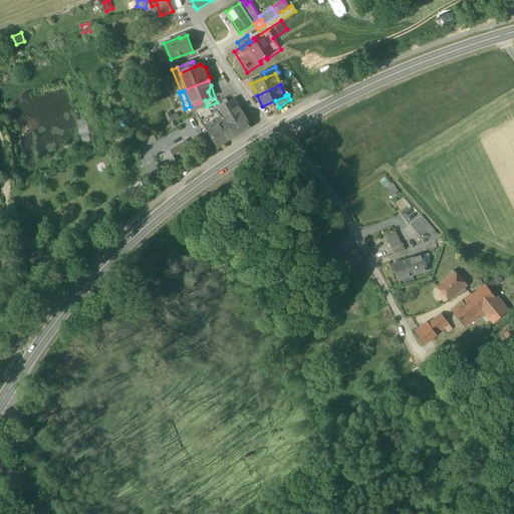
[(207,106),(213,115),(219,111),(218,110),(230,104),(226,98),(217,102),(207,106)]
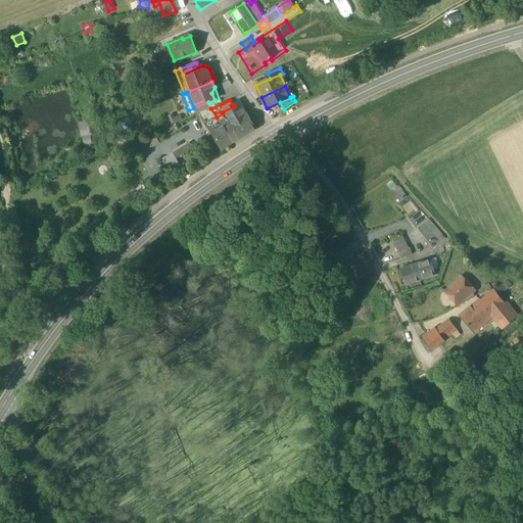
[(194,108),(196,114),(210,108),(208,102),(194,108)]
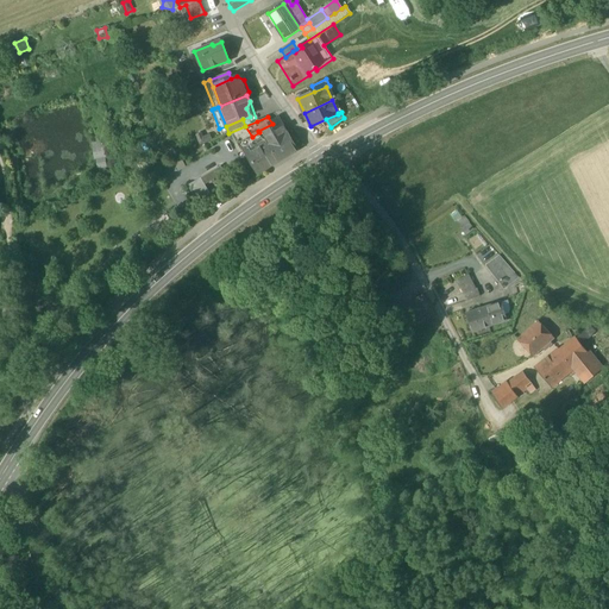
[(255,164),(259,173),(297,151),(280,120),(272,124),(258,131),(259,132),(265,143),(261,145),(262,148),(250,155),(253,162),(253,163),(255,164)]
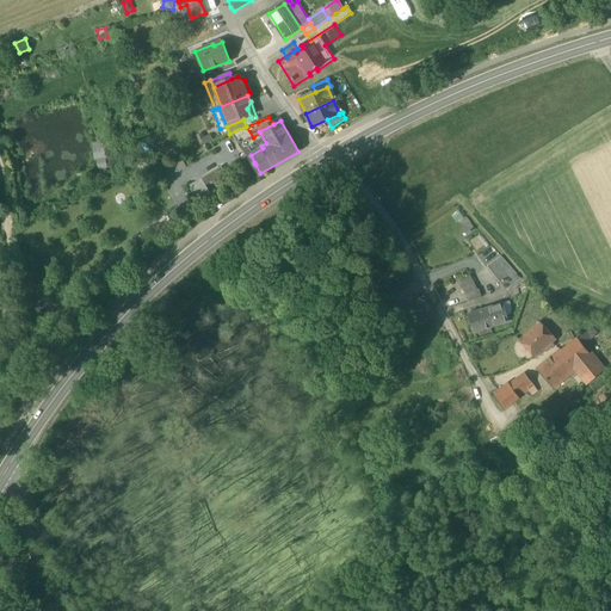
[(202,133),(196,136),(201,146),(214,141),(211,135),(204,137),(202,133)]
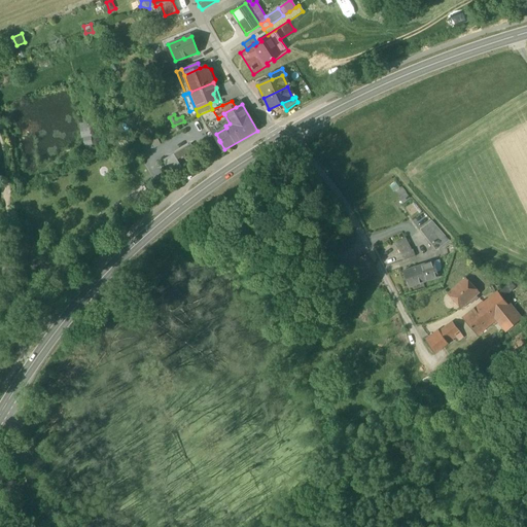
[(92,123),(79,125),(81,139),(82,139),(92,137),(95,137),(92,123)]
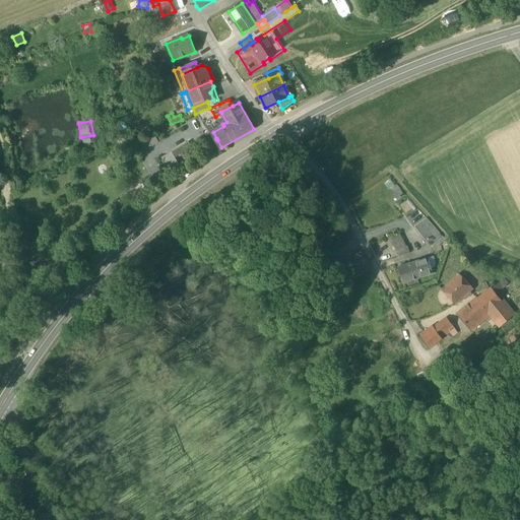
[(90,135),(81,137),(82,144),(91,143),(90,135)]
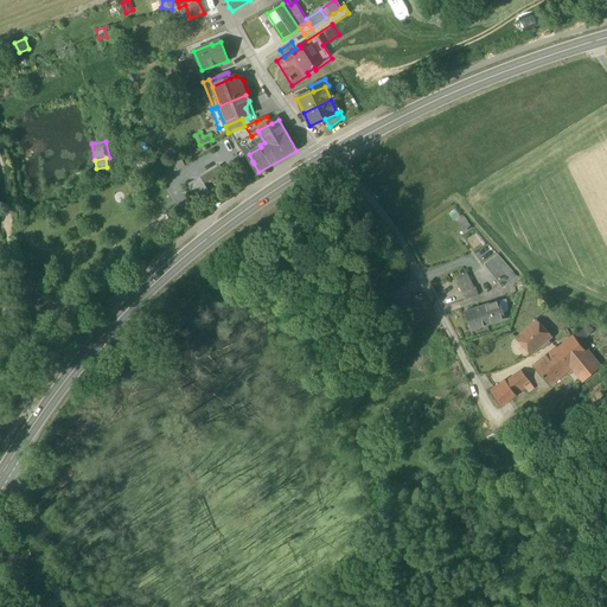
[(186,167),(181,159),(173,163),(178,172),(186,167)]
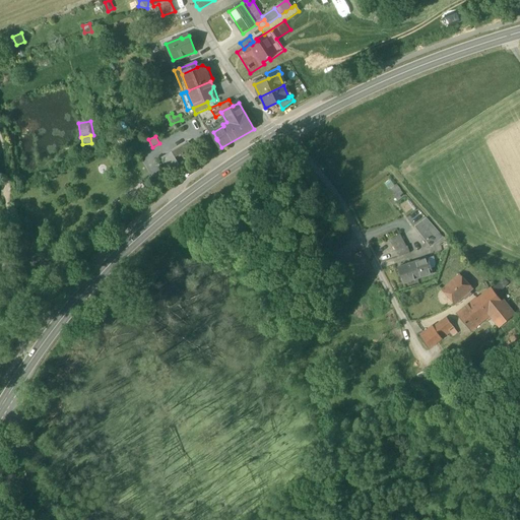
[(189,142),(172,152),(175,157),(192,147),(189,142)]
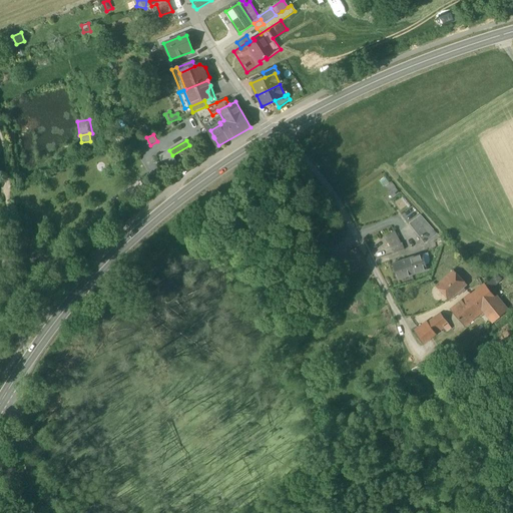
[(172,155),(169,150),(158,156),(168,172),(179,166),(172,155)]
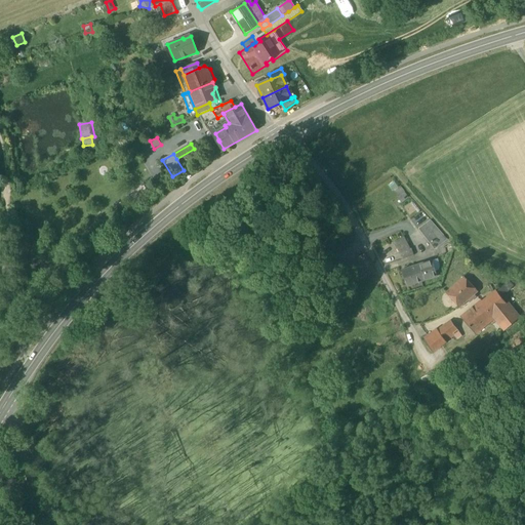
[(401,201),(408,198),(403,188),(396,191),(401,201)]
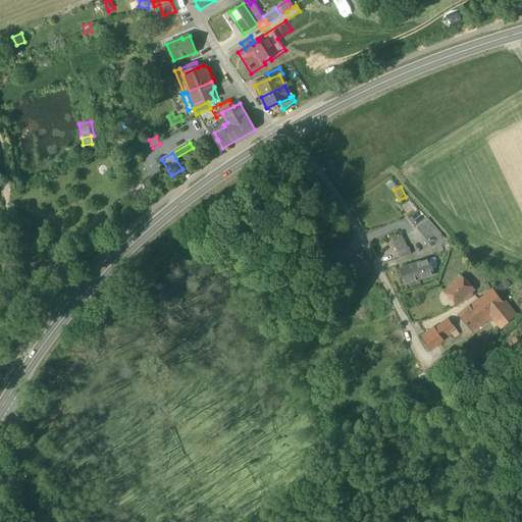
[(436,239),(439,242),(445,238),(427,218),(423,222),(428,227),(436,239)]
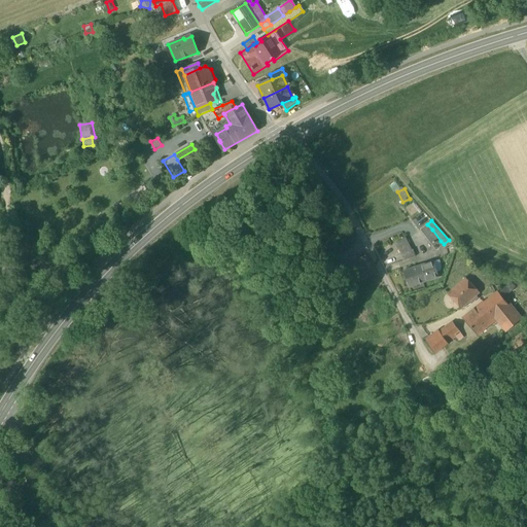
[(420,230),(425,236),(432,230),(427,224),(420,230)]
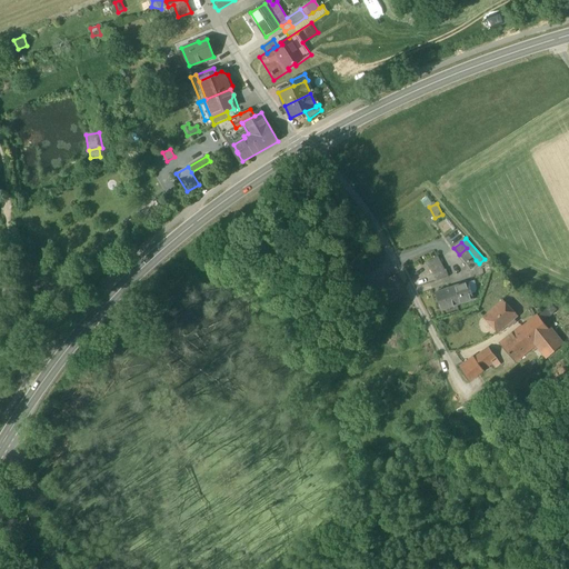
[(476,260),(467,248),(459,255),(468,267),(476,260)]
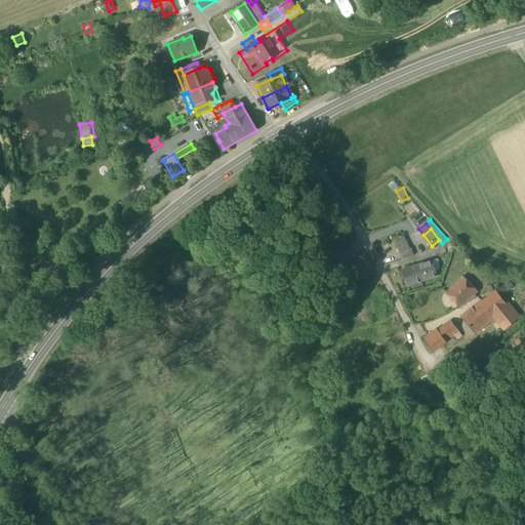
[(394,242),(400,253),(410,249),(404,237),(394,242)]
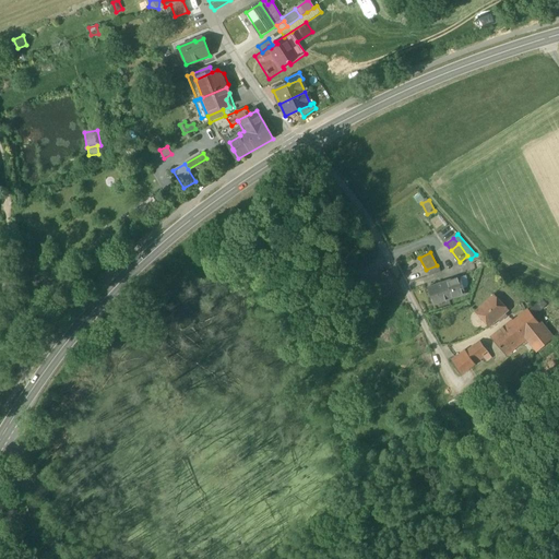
[(471,259),(467,256),(460,262),(463,265),(471,260),(471,259)]
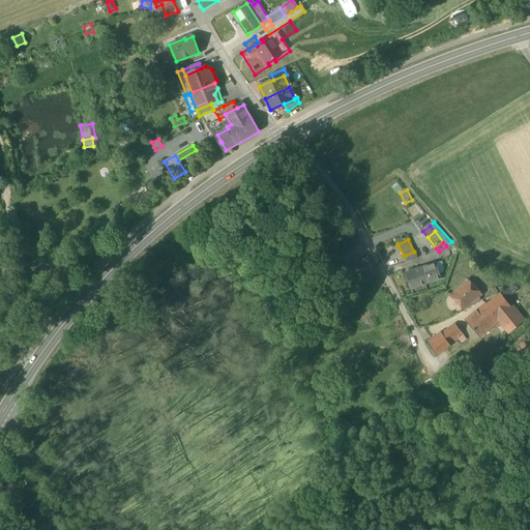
[(415,251),(414,252),(404,256),(407,262),(417,258),(415,251)]
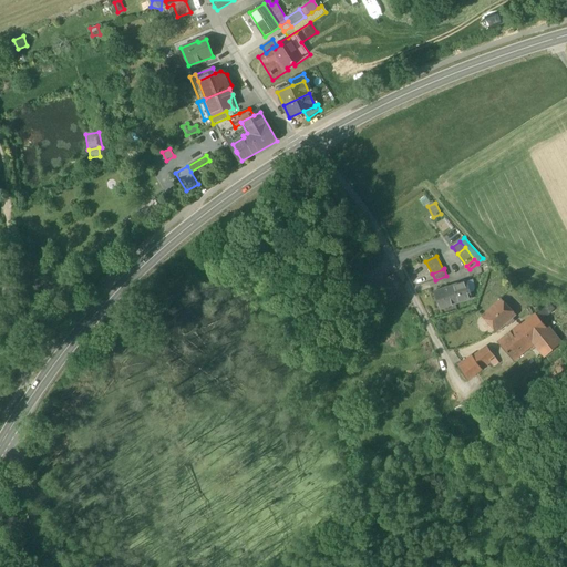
[(371,289),(380,307),(394,299),(404,294),(395,276),(371,289)]
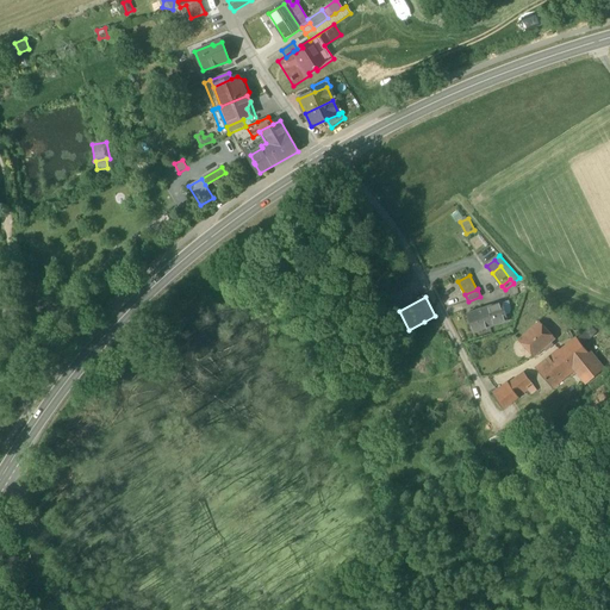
[(502,303),(484,309),(490,328),(509,321),(502,303)]
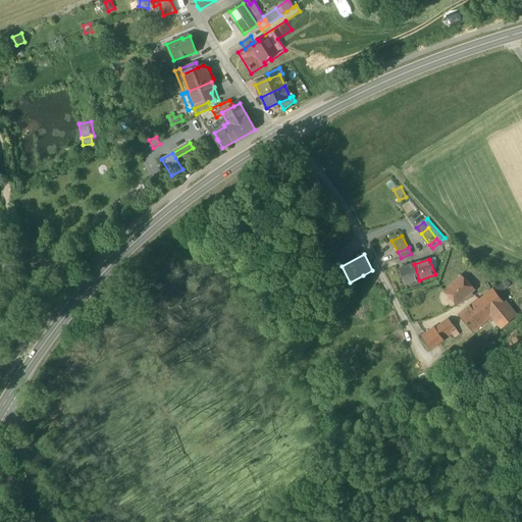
[(405,284),(419,280),(414,264),(400,269),(405,284)]
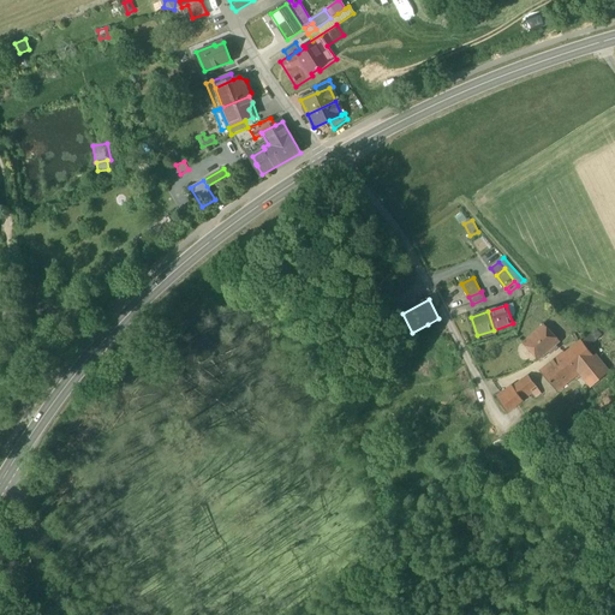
[(523,342),(538,360),(559,342),(543,324),(523,342)]
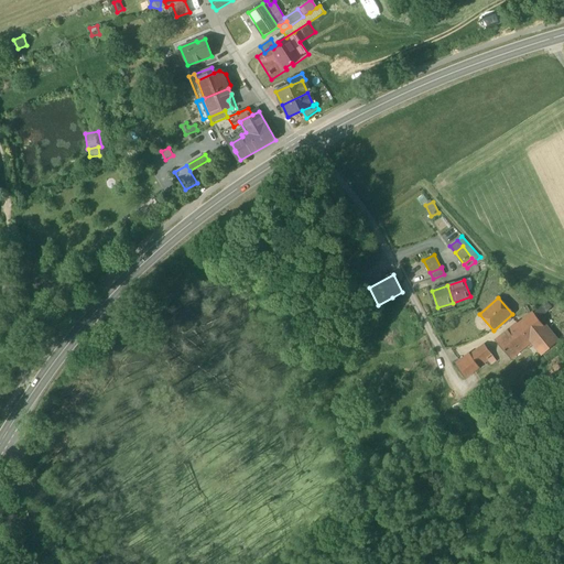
[(538,348),(552,337),(532,313),(518,324),(532,343),(538,348)]
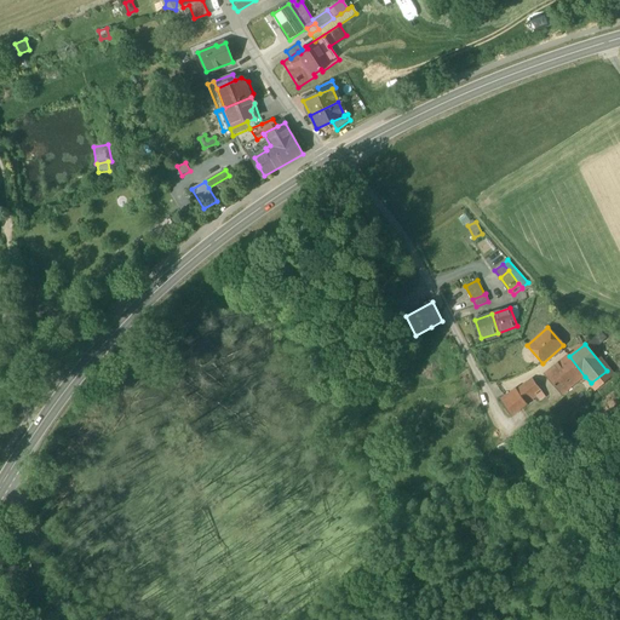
[(546,375),(562,395),(585,377),(569,356),(546,375)]
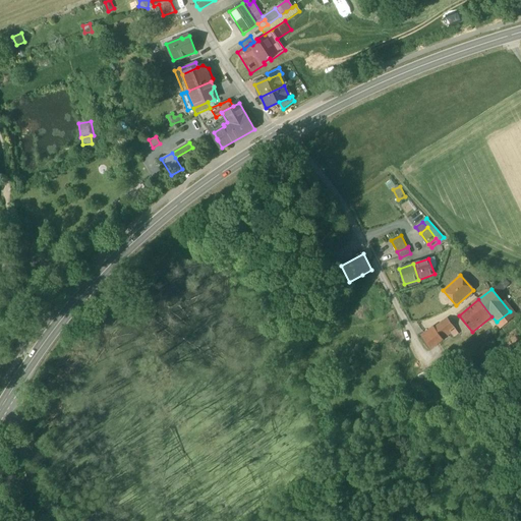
[(448,320),(436,329),(443,339),(455,329),(448,320)]
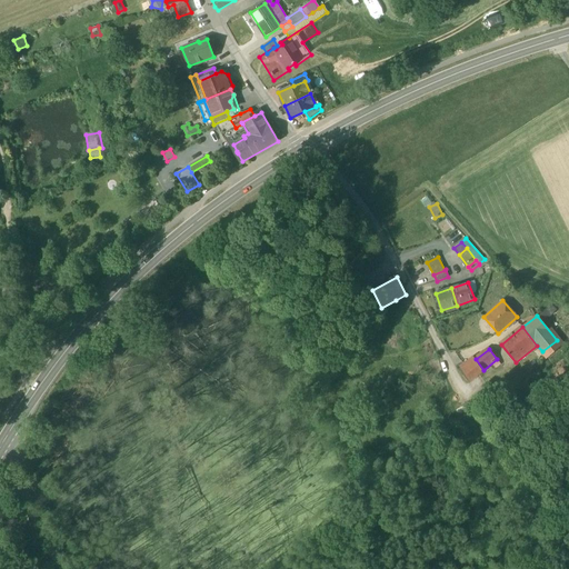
[(485,371),(483,370),(476,359),(461,369),(469,381),(485,371)]
